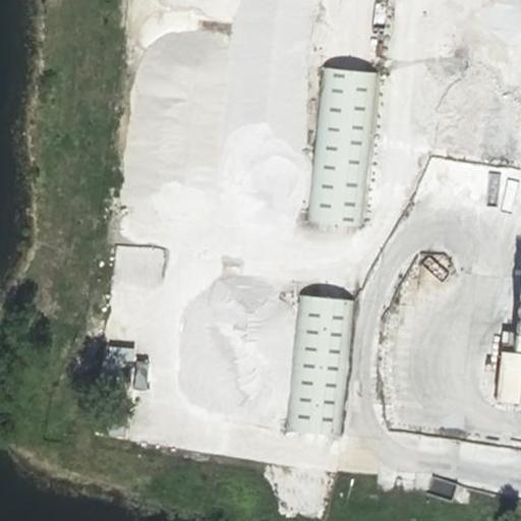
[(299,94),(312,96),(316,65),(303,63),(299,94)]
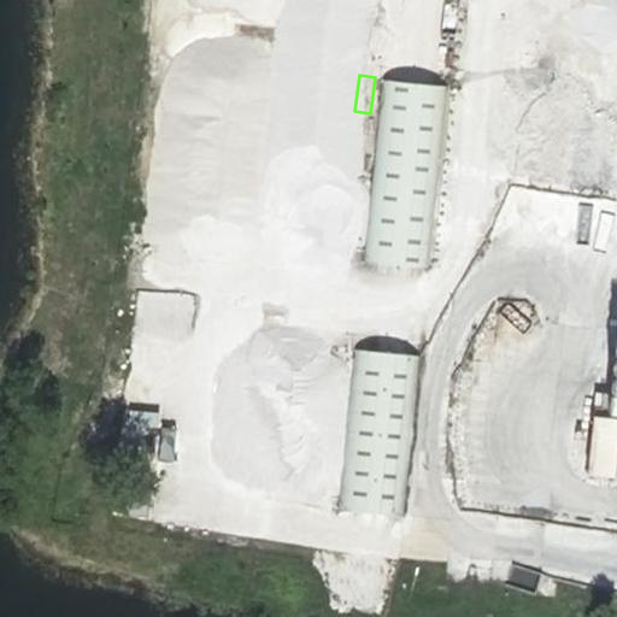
[(429,266),(446,87),(386,81),(368,260),(429,266)]
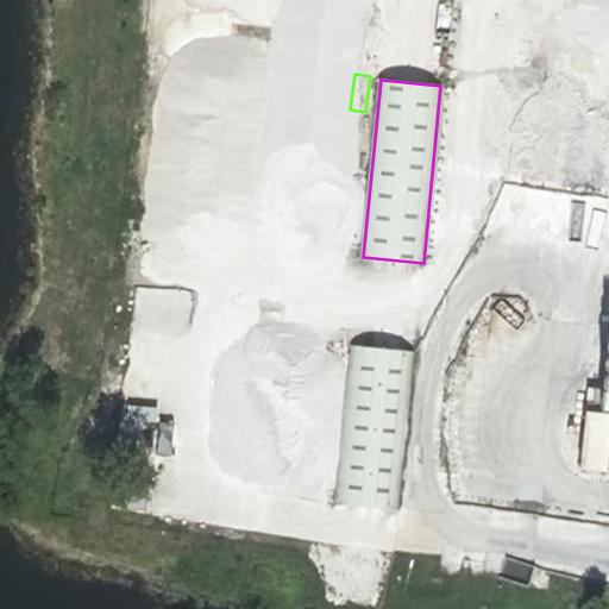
[(581,231),(586,198),(569,194),(564,228),(581,231)]
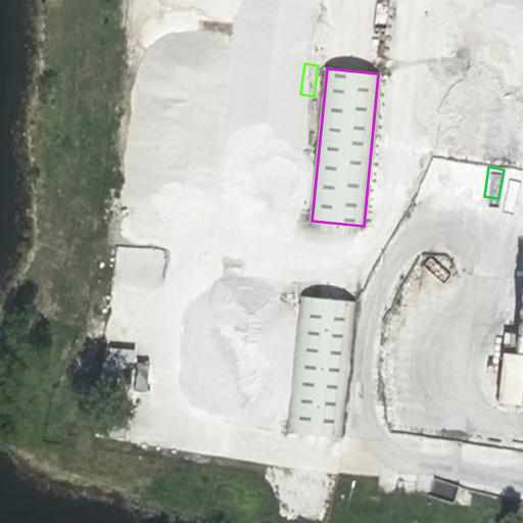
[(342,437),(355,303),(304,298),(291,432),(342,437)]
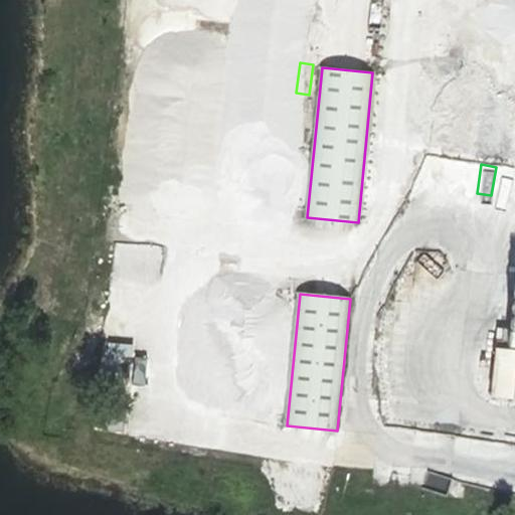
[(504,397),(509,347),(486,344),(481,394),(504,397)]
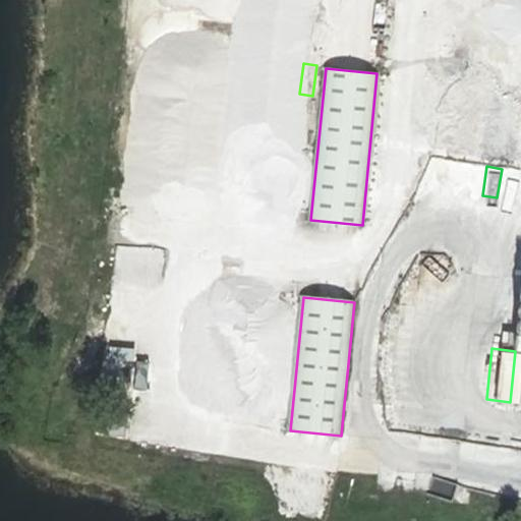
[(277,395),(232,391),(230,419),(275,423),(277,395)]
